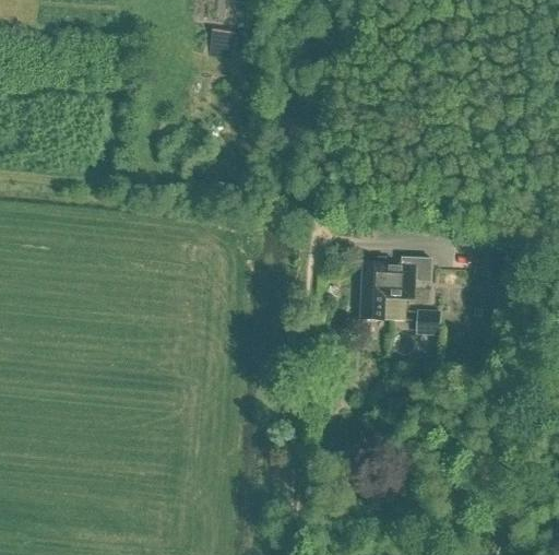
[(234,34),(214,31),(212,44),(232,47),(234,34)]
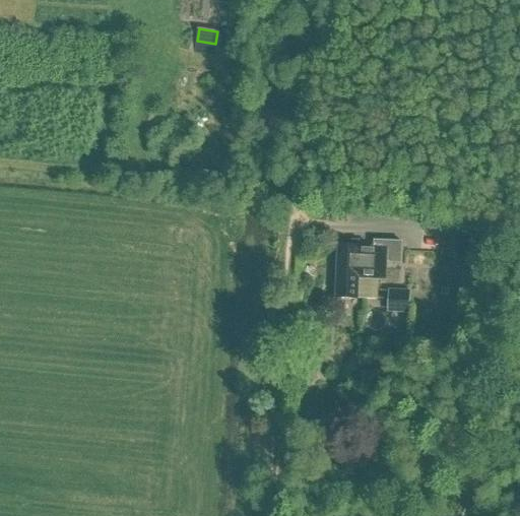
[(164,43),(181,46),(183,35),(166,31),(164,43)]
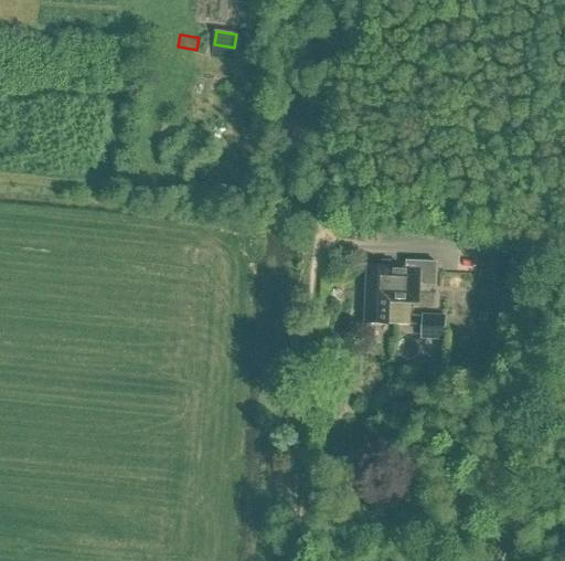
[(368,263),(365,321),(388,323),(388,321),(390,299),(409,300),(412,300),(417,300),(419,300),(419,299),(420,282),(436,283),(436,260),(407,258),(406,265),(391,265),(391,264),(390,264),(390,260),(382,258),(381,264),(368,263)]
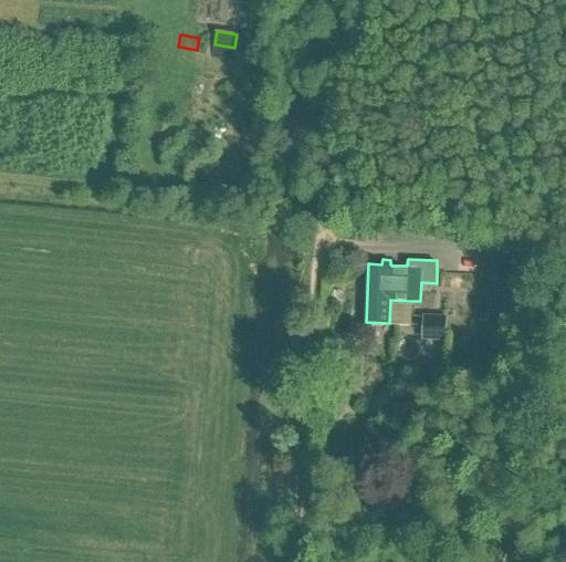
[(439,337),(439,312),(423,312),(422,337),(439,337)]
